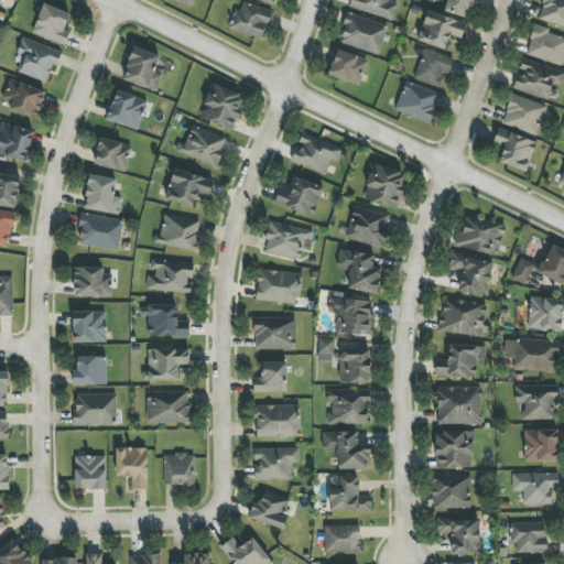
[(350,0),(349,7),(393,21),(398,4),(388,1),(388,0),(350,0)]
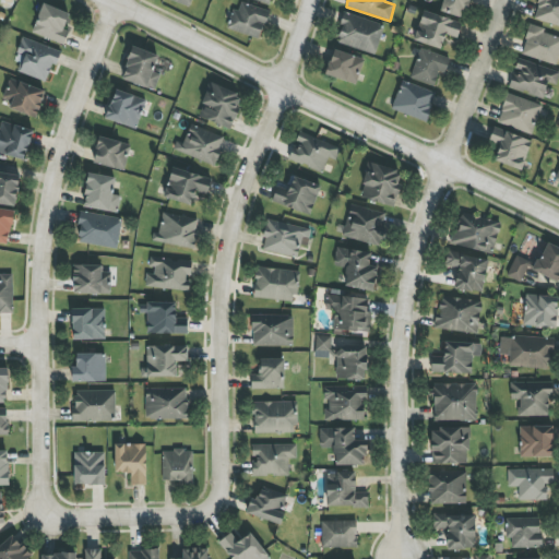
[(443,0),(440,12),(463,19),(468,0),(443,0)]
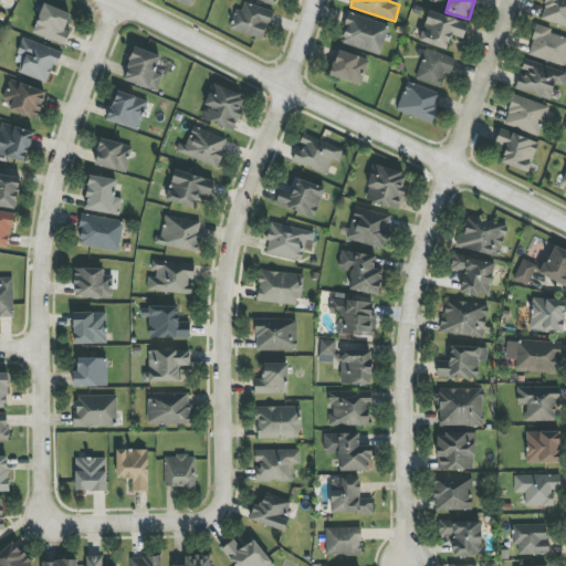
[(565,0),(545,0),(542,21),(565,25),(565,0)]
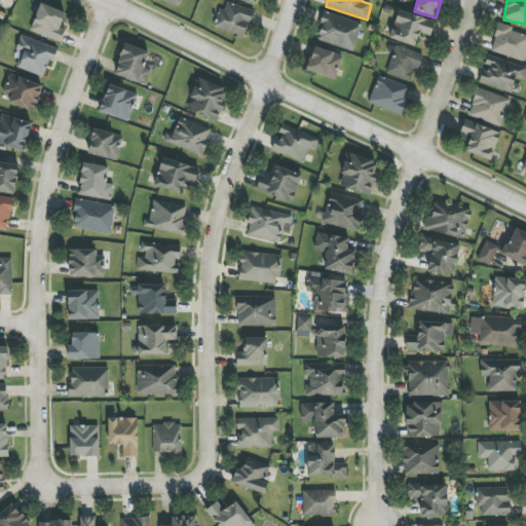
[(245,37),(254,10),(227,2),(224,10),(220,8),(213,27),(245,37)]
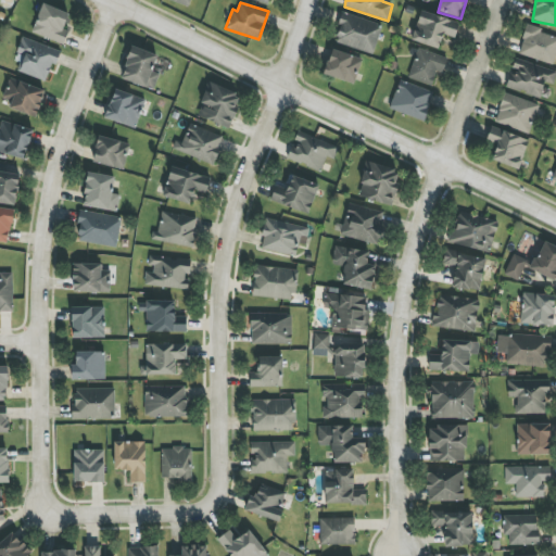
[(68,13),(42,3),(32,34),(64,45),(68,30),(63,29),(68,13)]
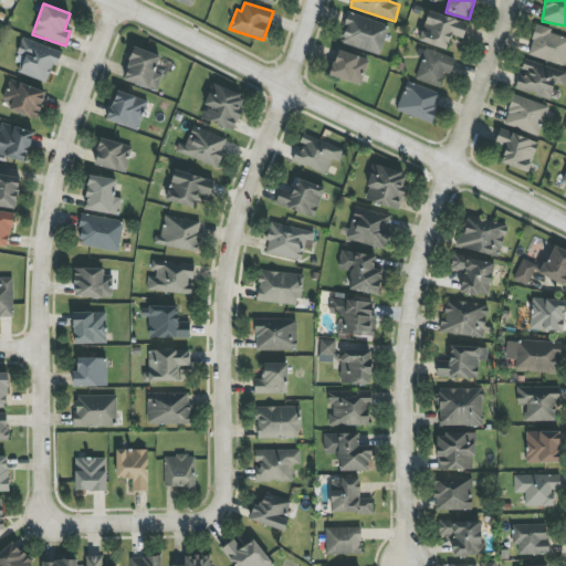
[(447,50),(451,35),(463,39),(468,23),(428,11),(419,41),(447,50)]
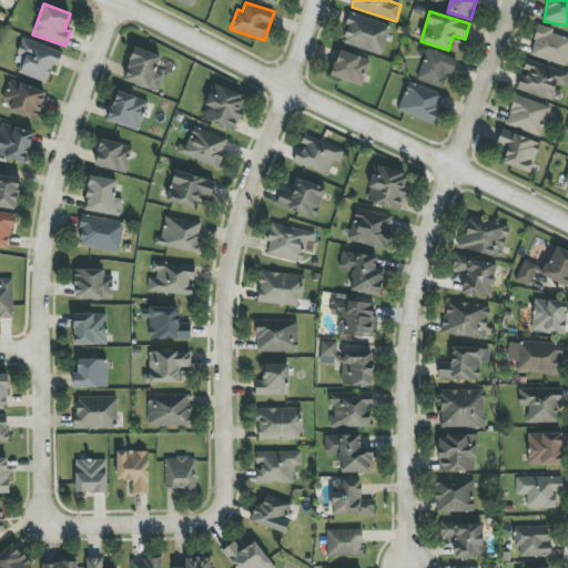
[(341,42),(381,56),(391,26),(351,13),(341,42)]
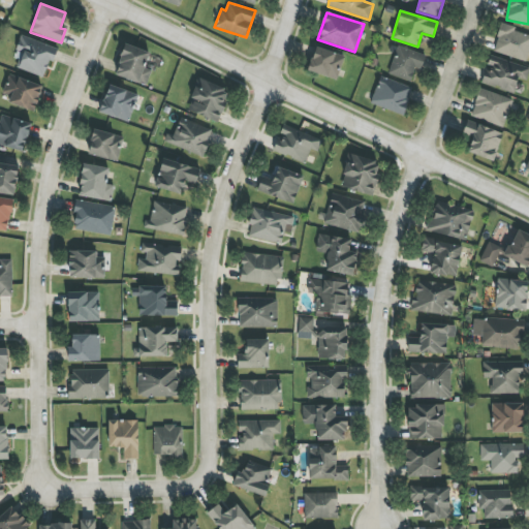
[(526,62),(528,54),(528,34),(501,25),(493,51),(526,62)]
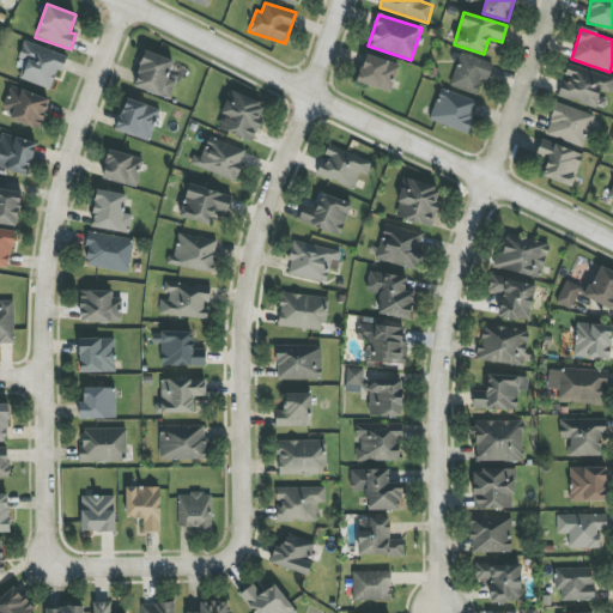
[(65,56),(24,41),(18,59),(26,61),(20,79),(53,91),(65,56)]
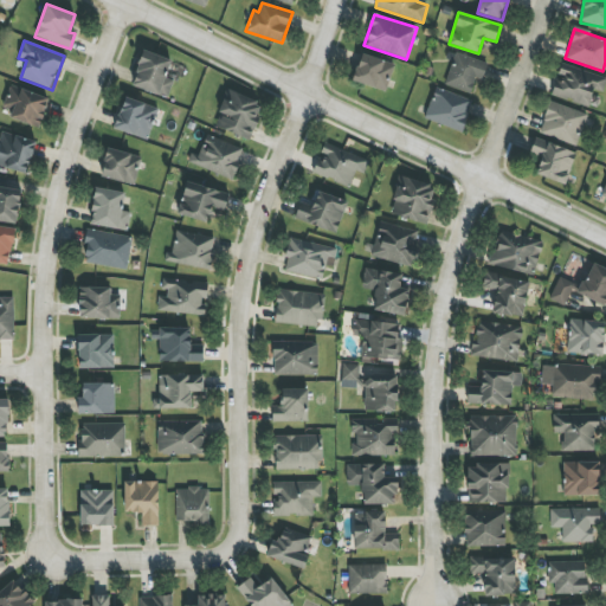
[(172,59),(143,51),(131,86),(168,98),(174,79),(166,77),(172,59)]
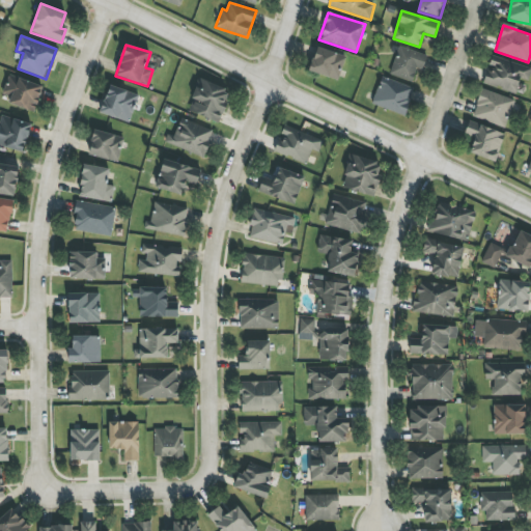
[(389,74),(413,82),(418,67),(422,70),(427,56),(399,46),(389,74)]
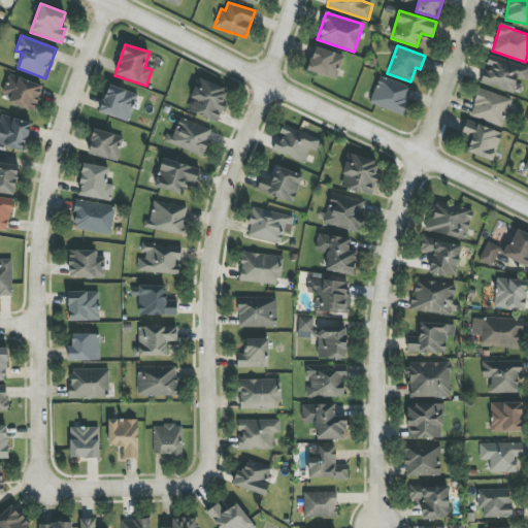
[(343,56),(316,46),(307,70),(336,80),(343,56)]
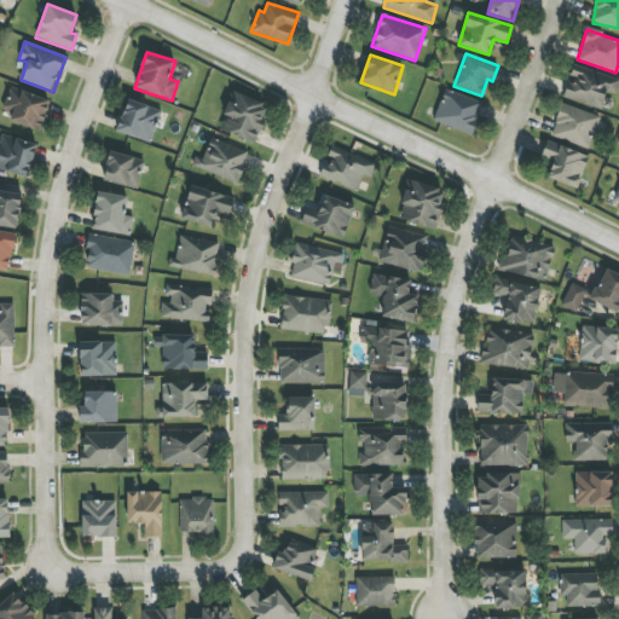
[(618,84),(618,79),(574,65),(565,98),(601,109),(607,91),(617,94),(618,84)]
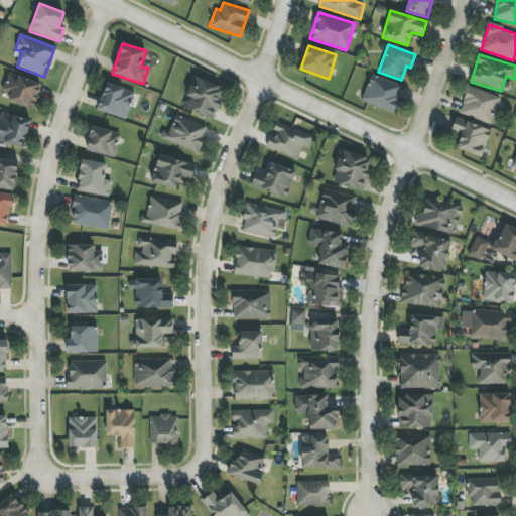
[(8,102),(34,109),(41,83),(8,74),(3,92),(10,94),(8,102)]
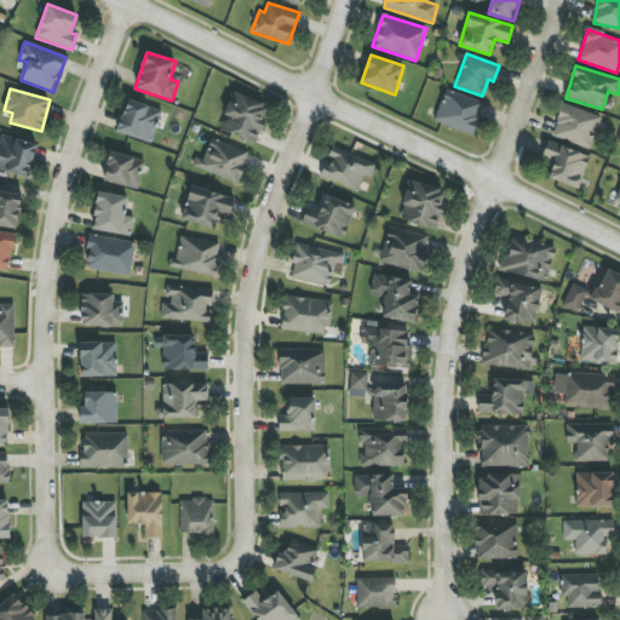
[(483,101),(443,91),(435,125),(475,135),(483,101)]
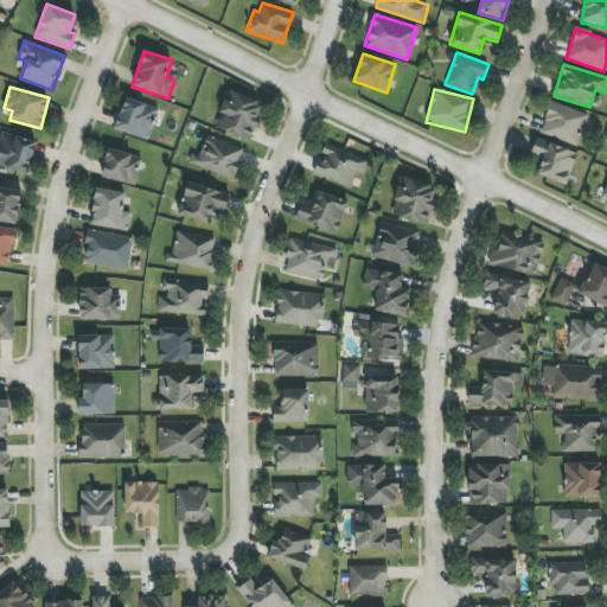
[(261,102),(229,90),(215,126),(251,141),(261,117),(256,115),(261,102)]
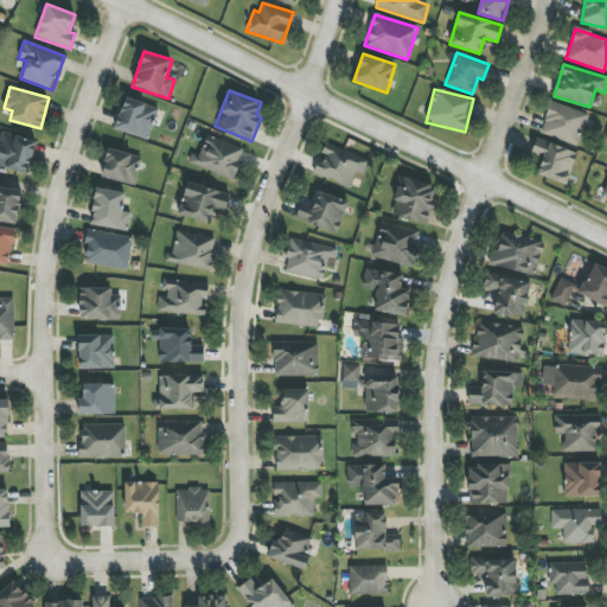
[(158,108),(125,97),(115,129),(148,140),(158,108)]
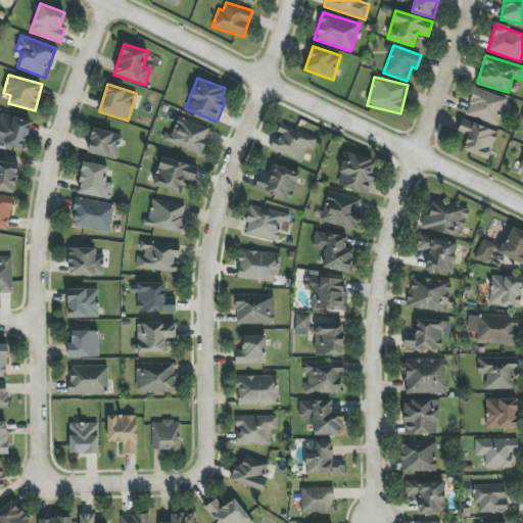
[(497,126),(507,98),(474,88),(465,115),(497,126)]
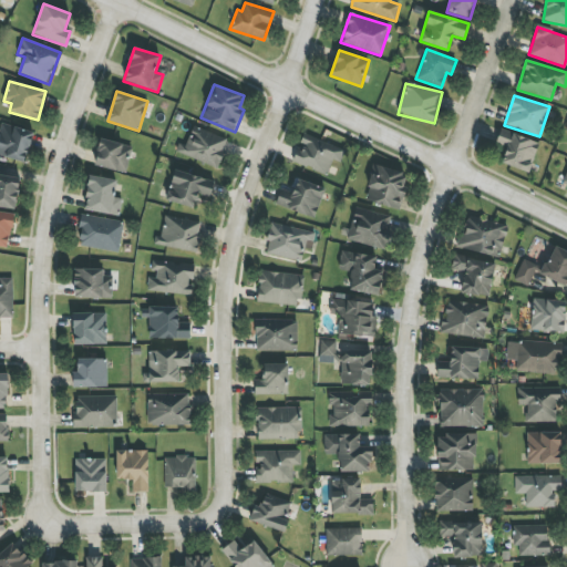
[(33,133),(1,123),(0,129),(0,155),(24,163),(33,133)]
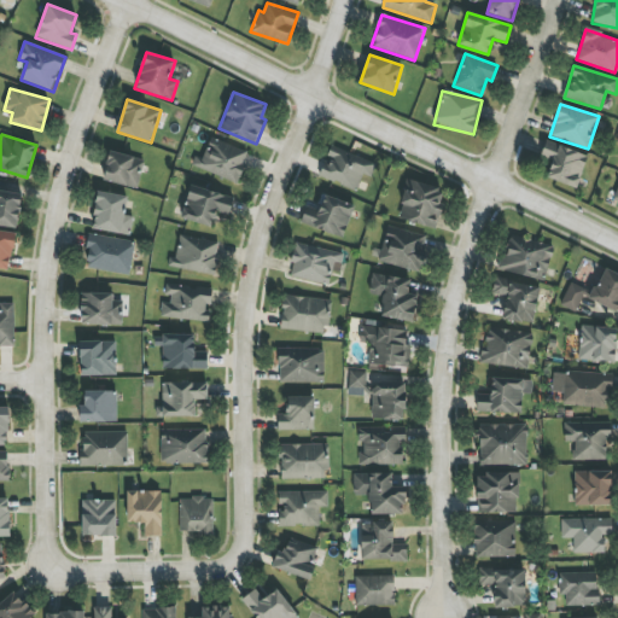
[(235,184),(250,153),(213,136),(202,159),(196,156),(192,164),(235,184)]
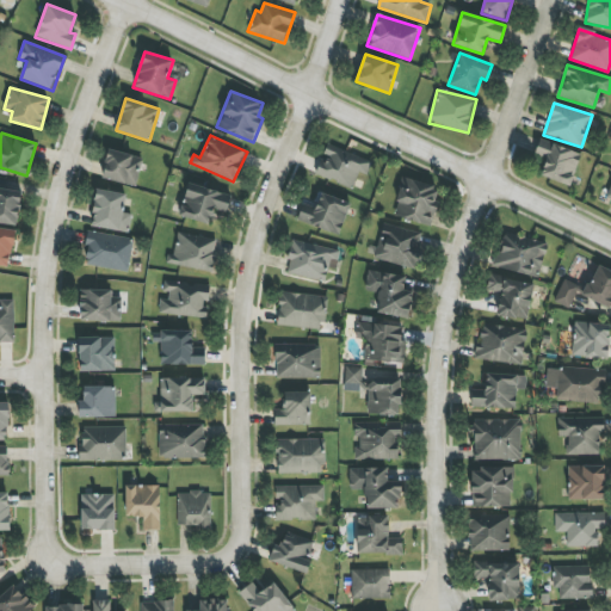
[(541,176),(569,186),(581,154),(539,139),(535,155),(547,159),(541,176)]
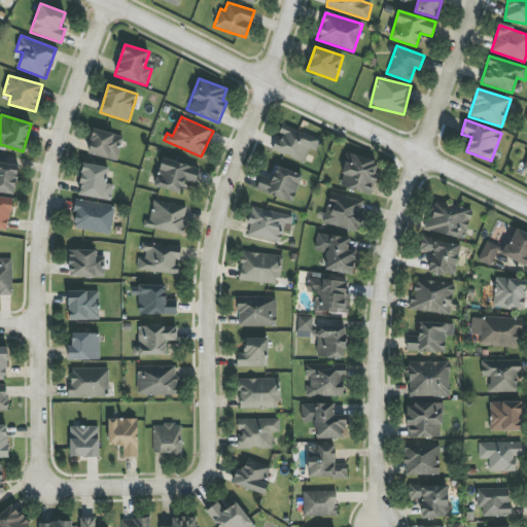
[(317,151),(321,139),(282,126),(279,136),(278,135),(272,151),(304,163),(309,148),(317,151)]
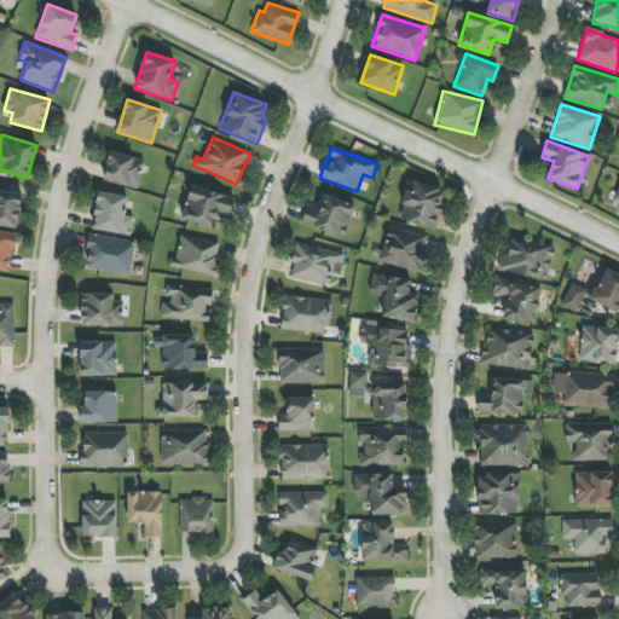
[(103,181),(138,189),(144,160),(109,151),(103,181)]
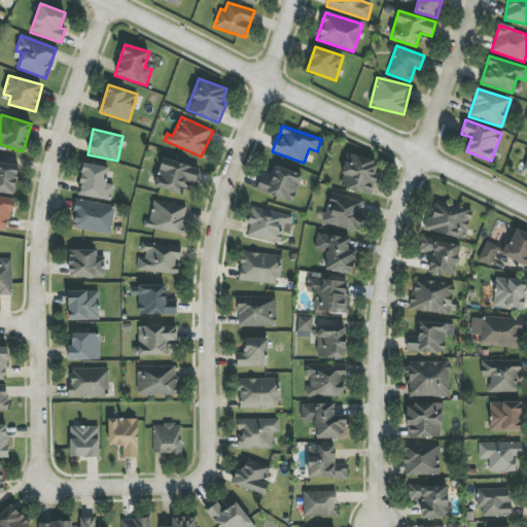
[(379,161),(347,153),(340,187),(372,195),(379,161)]
